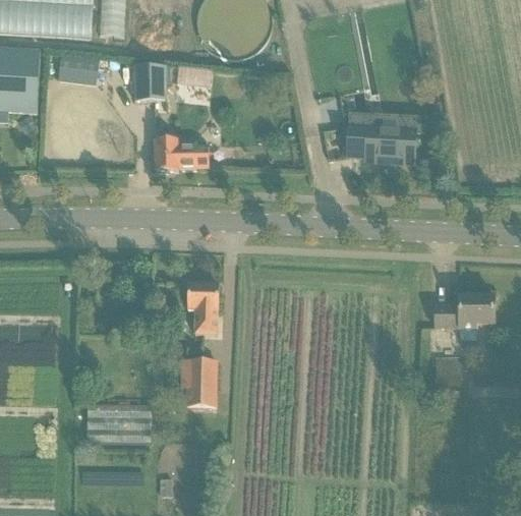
[(60,0),(60,4),(0,1),(0,36),(83,40),(85,3),(73,3),(73,0),(60,0)]
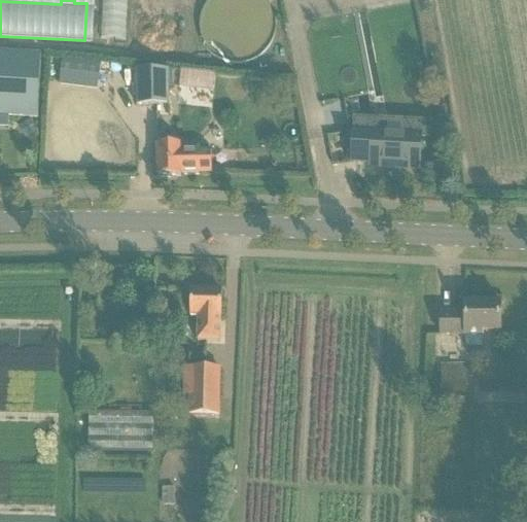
[(0,110),(37,113),(41,49),(0,46),(0,110)]
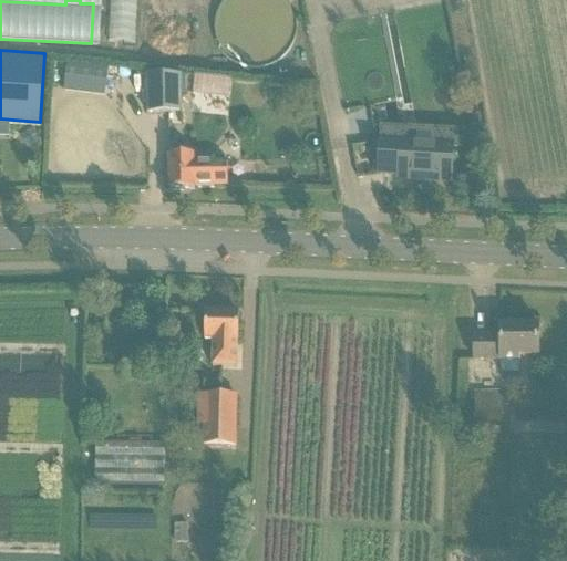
[(192,90),(194,72),(181,71),(146,72),(147,110),(182,108),(181,89),(192,90)]
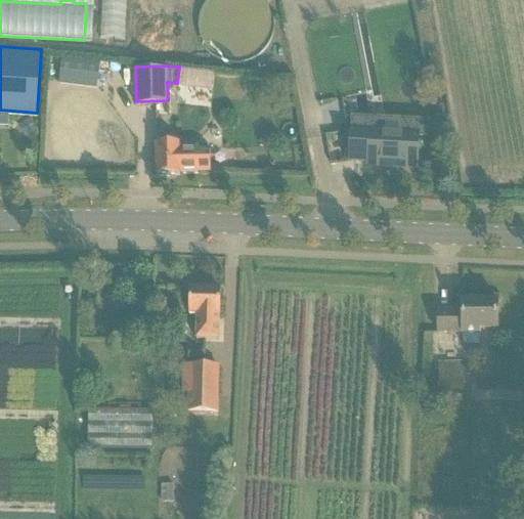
[(114,107),(114,73),(94,73),(93,107),(114,107)]
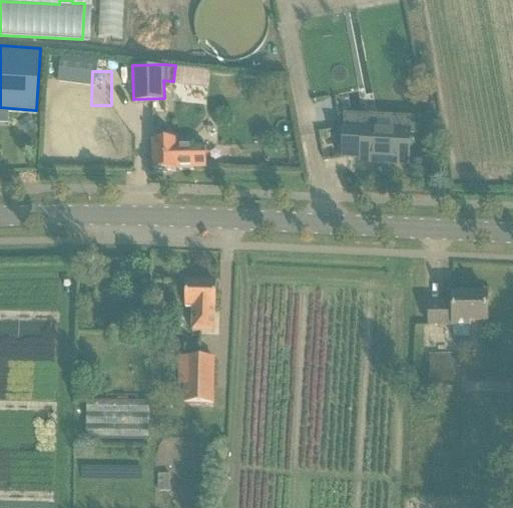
[(29,113),(20,120),(27,130),(36,124),(29,113)]
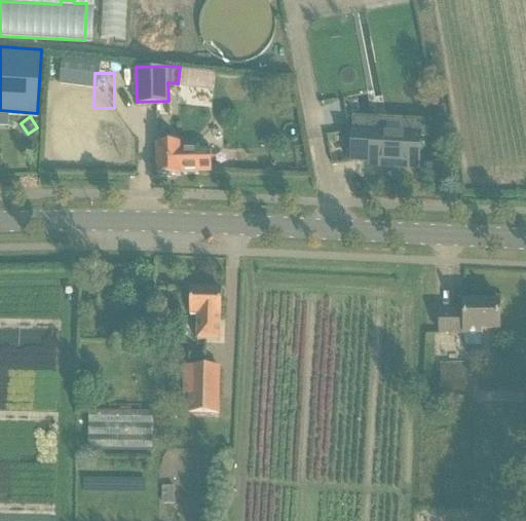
[(353,118),(352,142),(361,142),(360,157),(371,157),(371,162),(385,163),(385,159),(418,161),(419,141),(419,132),(376,129),(377,119),(353,118)]
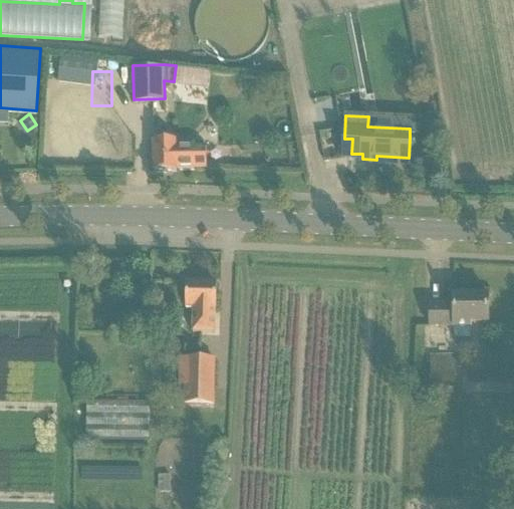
[(154,139),(154,148),(154,168),(177,167),(177,166),(207,166),(206,146),(178,146),(178,139),(154,139)]
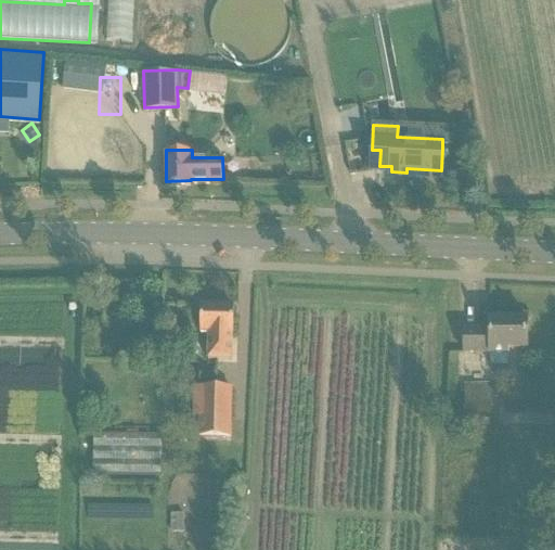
[(232,358),(232,354),(233,324),(233,303),(202,302),(202,323),(201,331),(207,331),(207,357),(232,358)]
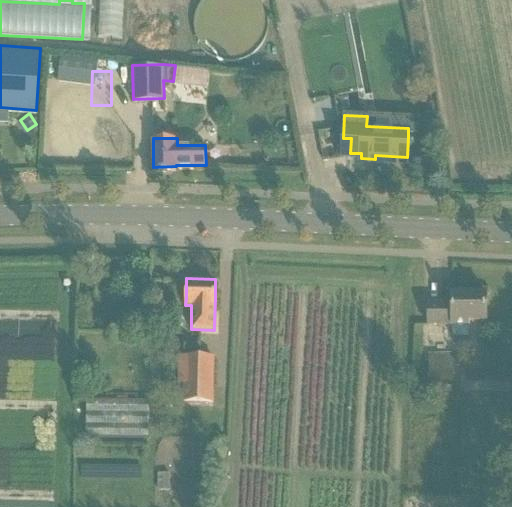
[(451,299),(428,300),(428,320),(428,324),(452,324),(452,334),(469,334),(468,323),(468,320),(487,320),(487,311),(486,291),(451,292),(451,299)]
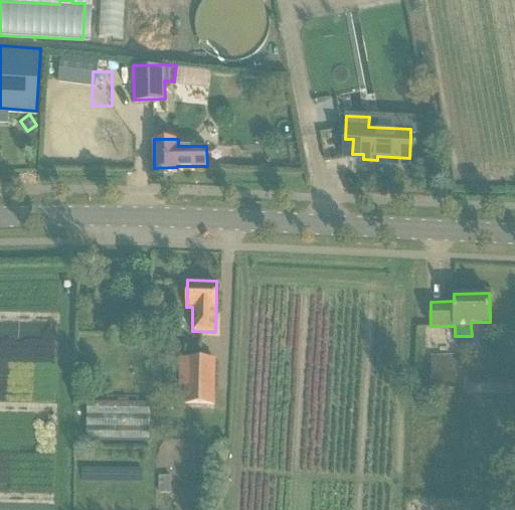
[(416,397),(455,397),(455,352),(431,352),(431,383),(416,383),(416,397)]
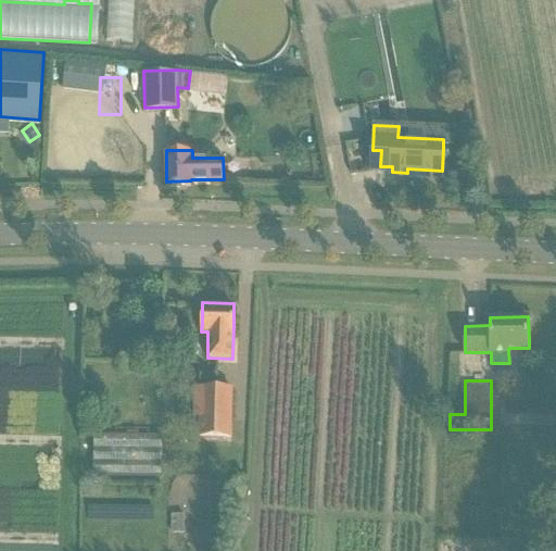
[(193,399),(193,412),(199,412),(199,434),(232,435),(232,385),(200,385),(199,399),(193,399)]
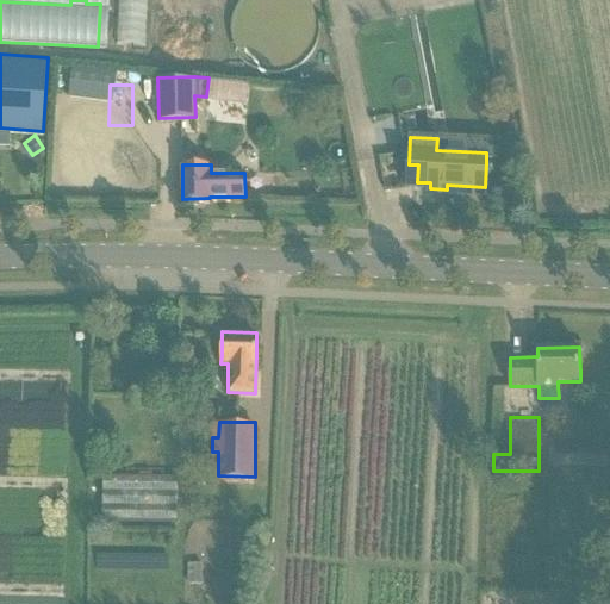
[(199,548),(199,566),(212,567),(212,548),(199,548)]
